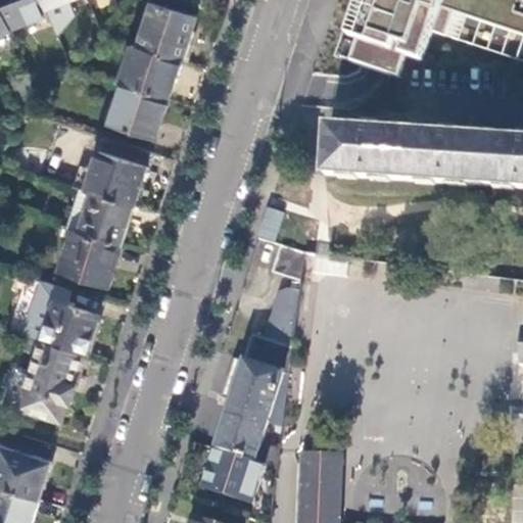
[(0,0),(0,1),(11,30),(49,13),(47,9),(43,0),(0,0)]
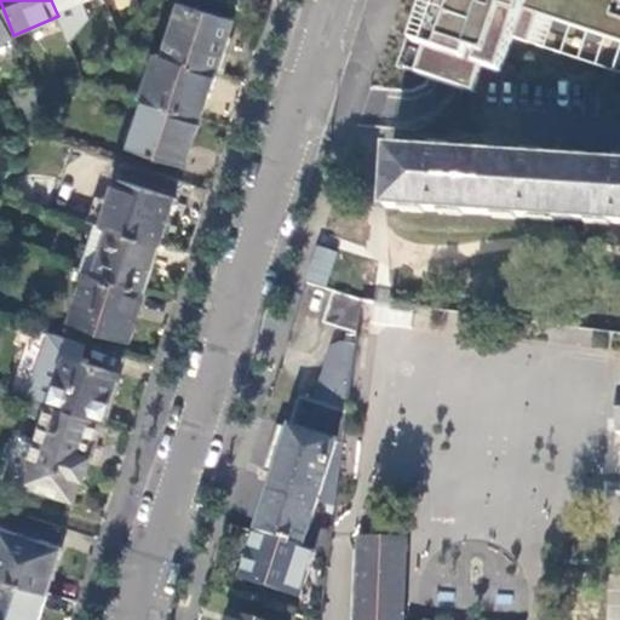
[(82,0),(51,0),(56,11),(82,0)]
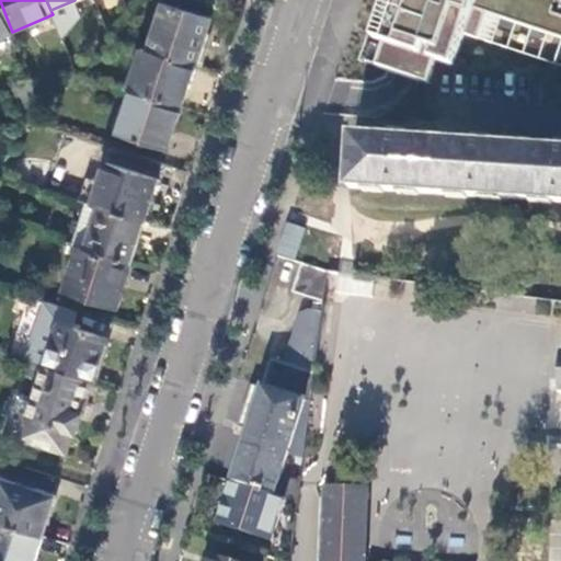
[(390,0),(378,39),(388,43),(401,0),(390,0)]
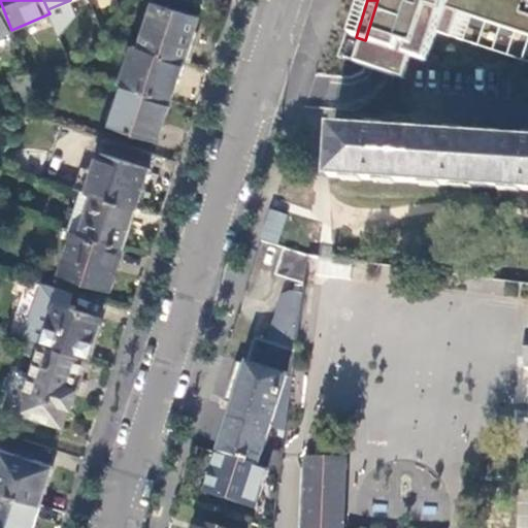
[(527,0),(377,0),(365,40),(364,45),(358,62),(397,74),(401,62),(411,65),(415,56),(429,61),(438,30),(452,34),(460,10),(527,32),(527,0)]
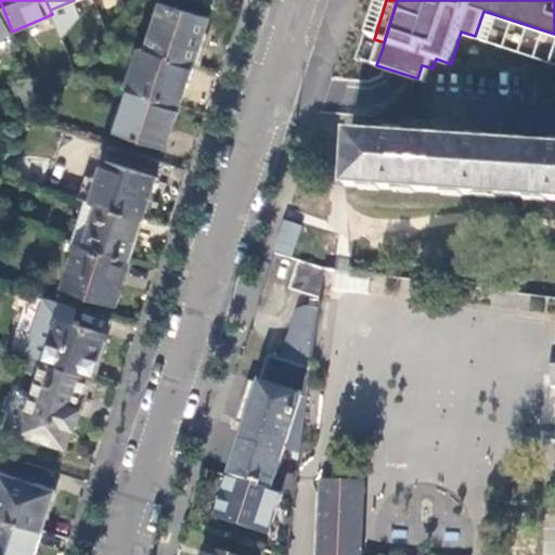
[(12,31),(0,1),(0,38),(13,34),(12,31)]
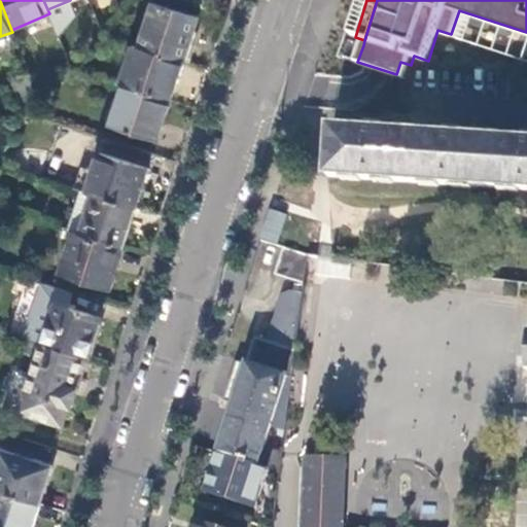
[(140,46),(184,61),(198,18),(153,3),(140,46)]
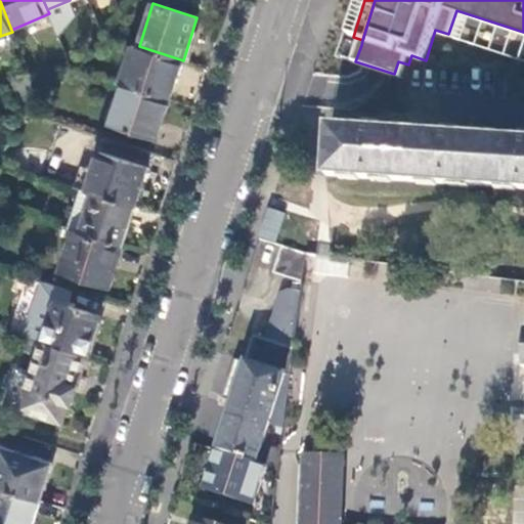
[(355,61),(361,45),(351,42),(346,58),(355,61)]
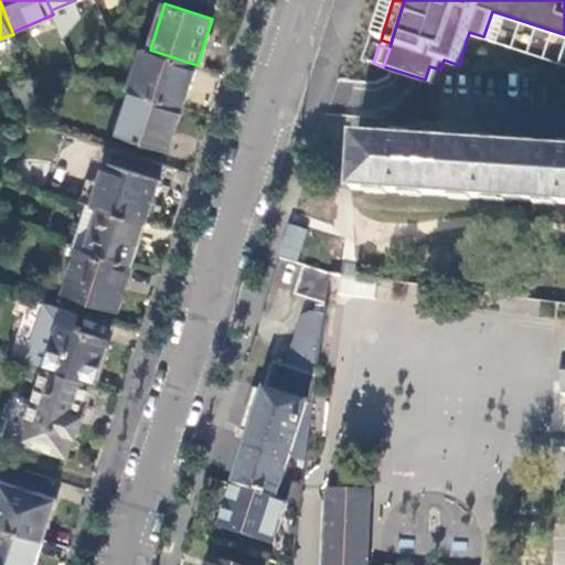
[(150,50),(144,48),(129,91),(132,92),(183,108),(198,65),(150,50)]
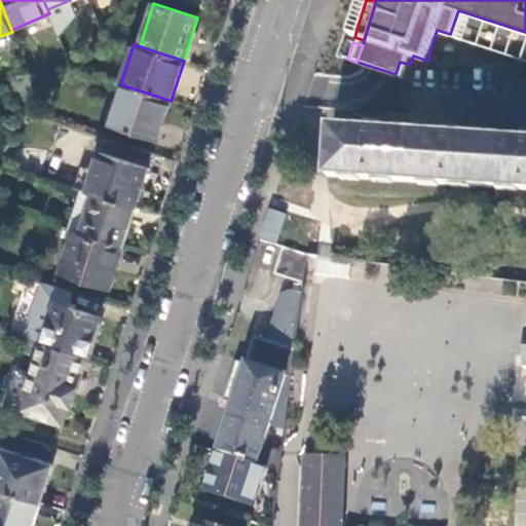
[(406,77),(410,65),(400,62),(396,74),(406,77)]
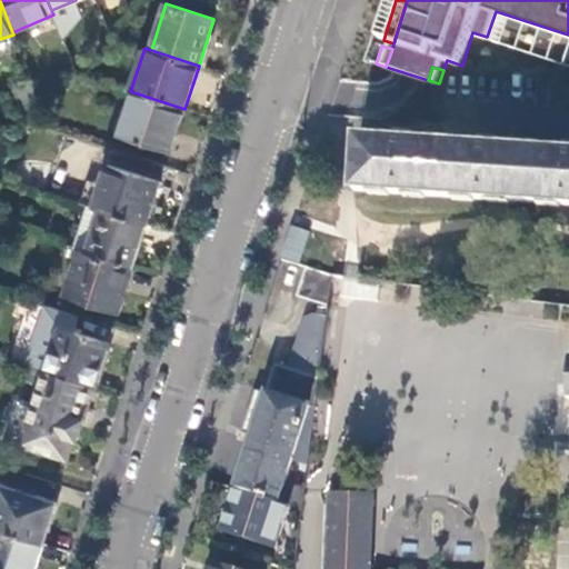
[(185,109),(133,92),(120,133),(171,151),(185,109)]
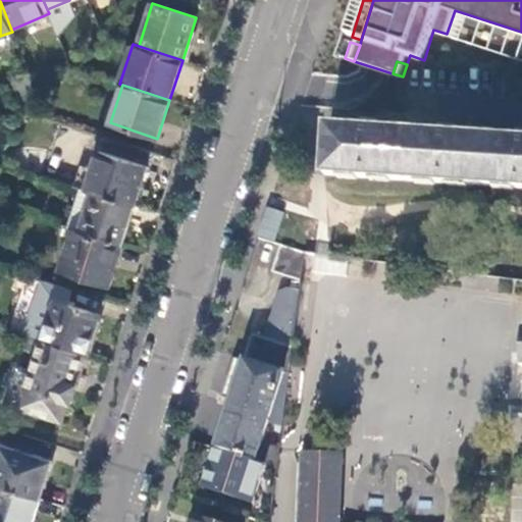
[(326,176),(521,188),(521,132),(517,132),(516,141),(455,137),(455,127),(438,125),(437,136),(376,132),(377,122),(362,121),(361,131),(329,128),(326,176)]
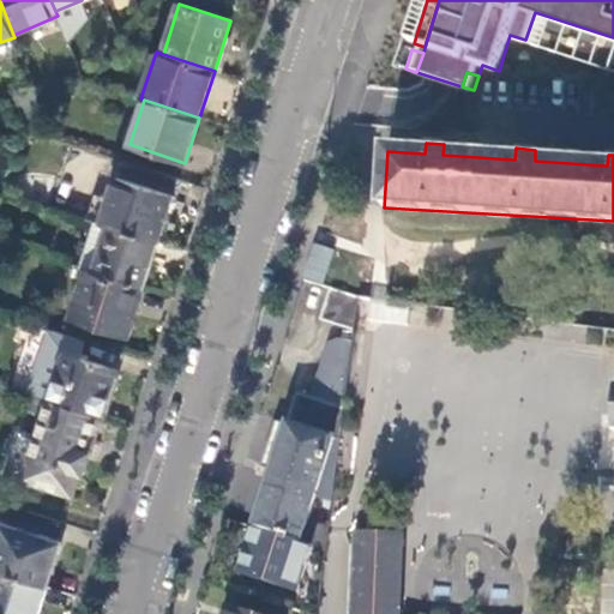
[(116,178),(102,223),(158,241),(173,197),(116,178)]
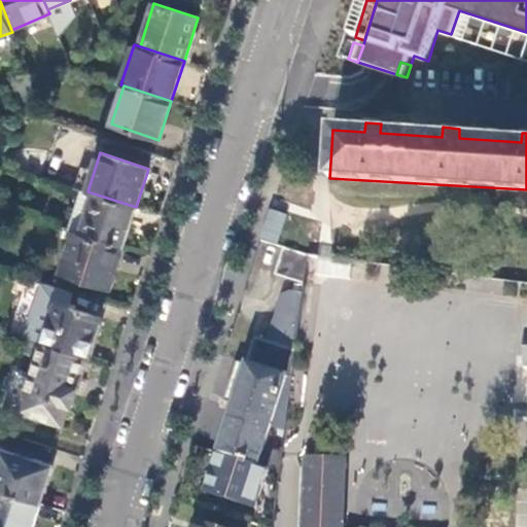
[(88,191),(83,190),(76,209),(69,207),(62,226),(74,231),(124,246),(136,207),(88,191)]
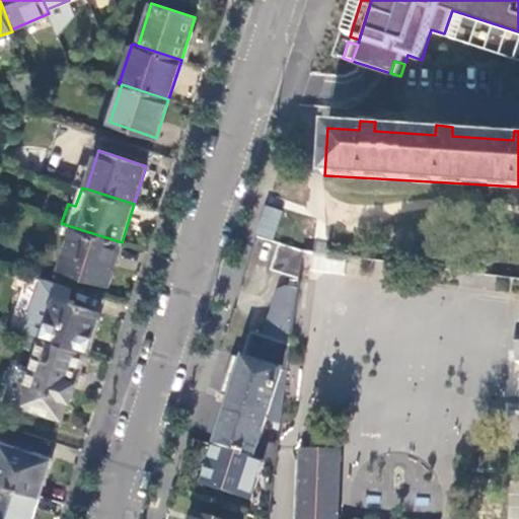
[(284,212),(267,207),(257,236),(274,241),(284,212)]
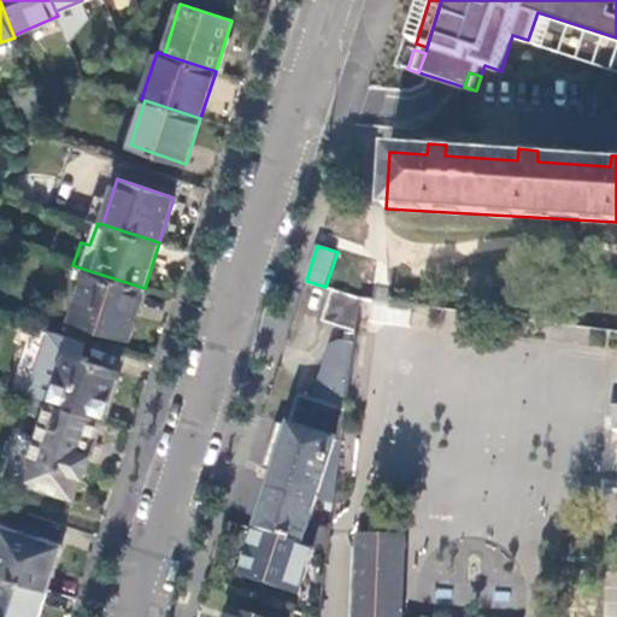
[(145,288),(87,270),(71,318),(129,338),(145,288)]
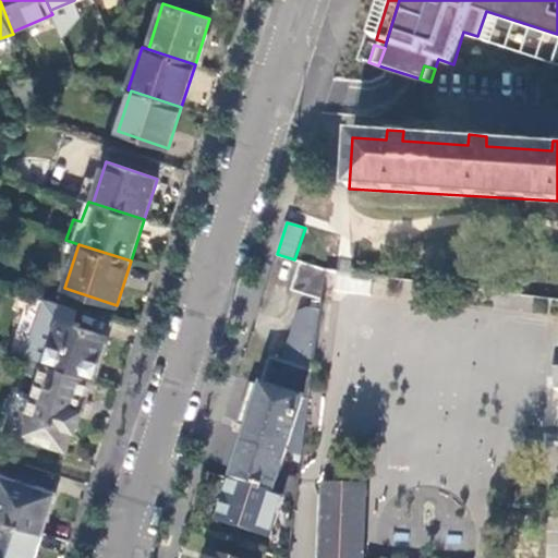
[(326,269),(301,262),(293,289),(322,299),(326,269)]
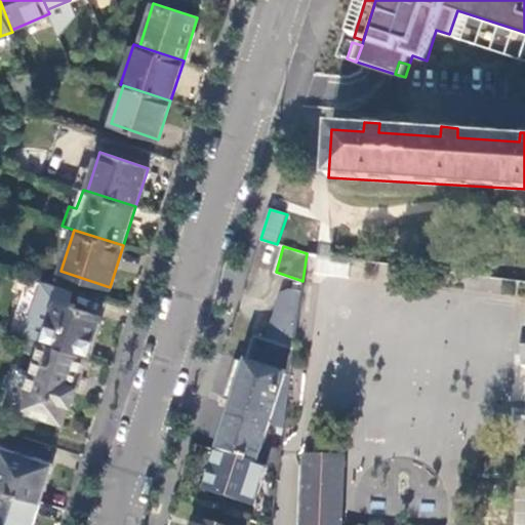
[(43,341),(87,356),(101,317),(76,308),(80,294),(41,281),(24,334),(41,340),(43,341)]
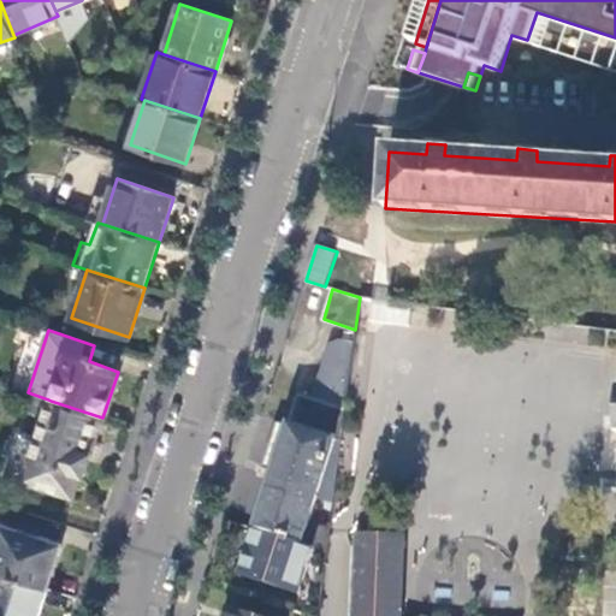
[(313,548),(326,552),(329,535),(307,528),(317,497),(333,502),(350,369),(324,362),(313,401),(298,396),(256,529),(313,548)]
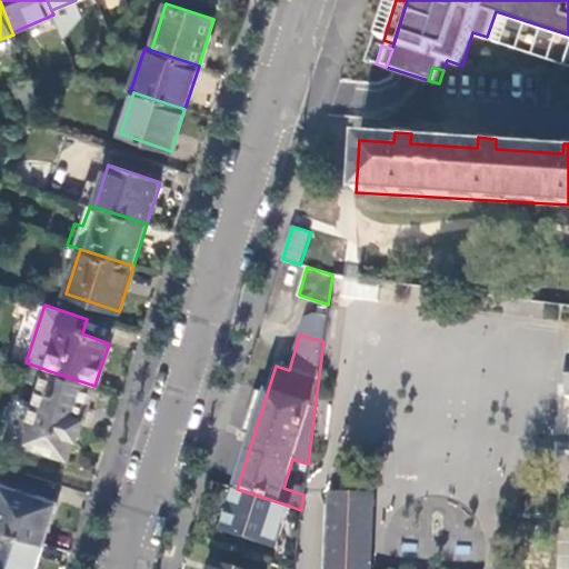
[(78,439),(95,386),(47,370),(45,369),(22,442),(68,458),(76,439),(78,439)]
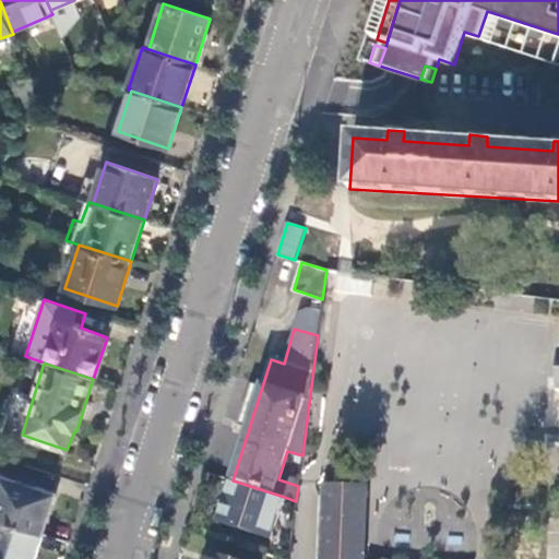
[(0,520),(43,535),(56,492),(1,475),(0,479),(0,520)]
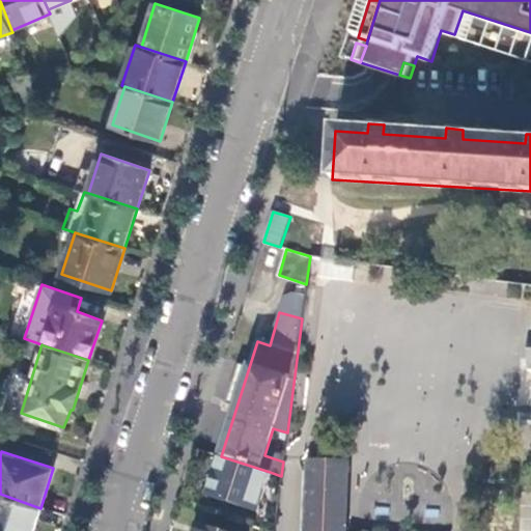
[(257,511),(270,472),(221,456),(207,496),(257,511)]
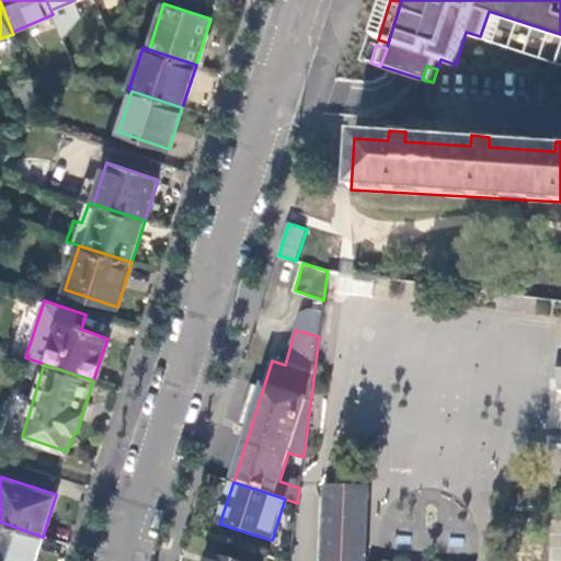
[(366,560),(369,489),(325,488),(322,560),(366,560)]
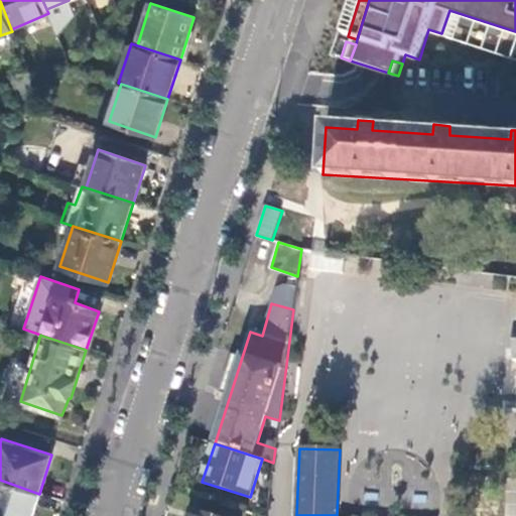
[(0,515),(31,515),(39,494),(0,480),(0,515)]
